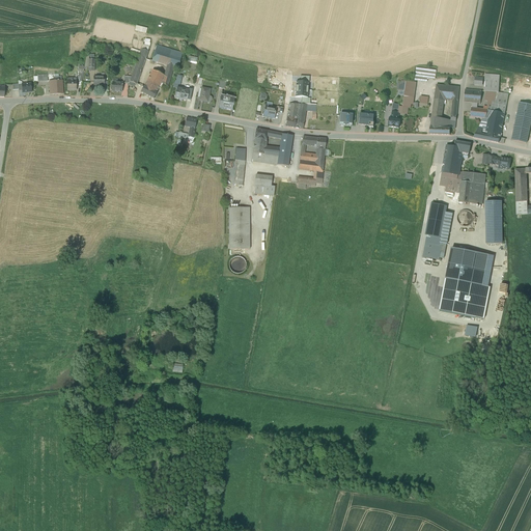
[(168,67),(175,70),(180,54),(159,48),(155,62),(168,67)]
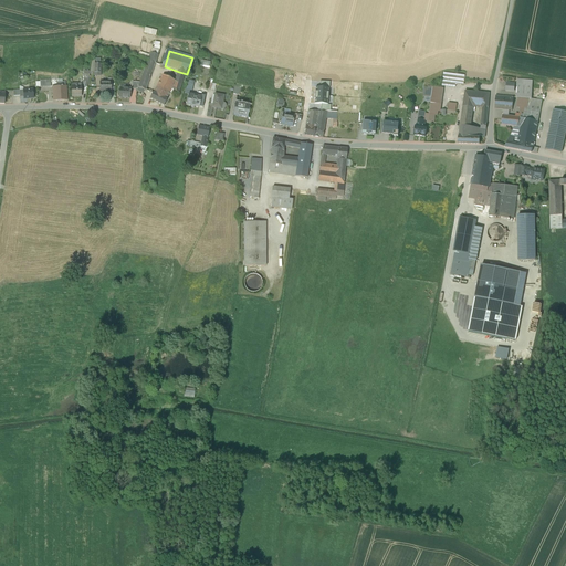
[(150,53),(138,88),(146,91),(155,64),(155,63),(157,55),(150,53)]
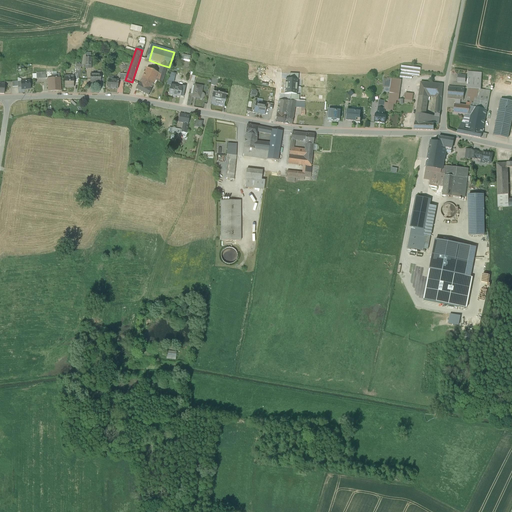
[(159,75),(165,79),(169,67),(162,65),(159,75)]
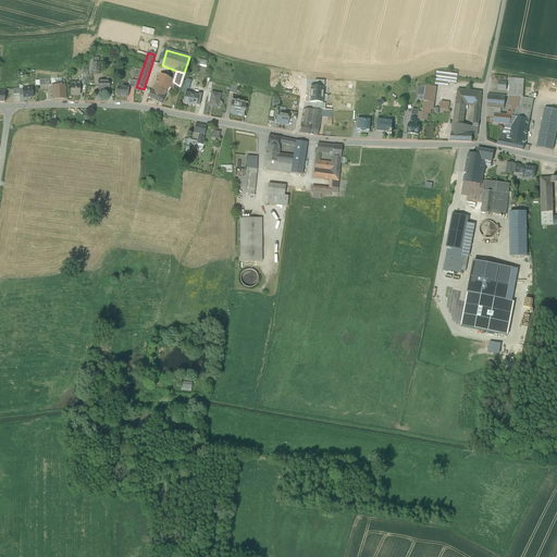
[(457,85),(458,74),(448,73),(448,74),(437,73),(435,85),(448,87),(448,84),(457,85)]
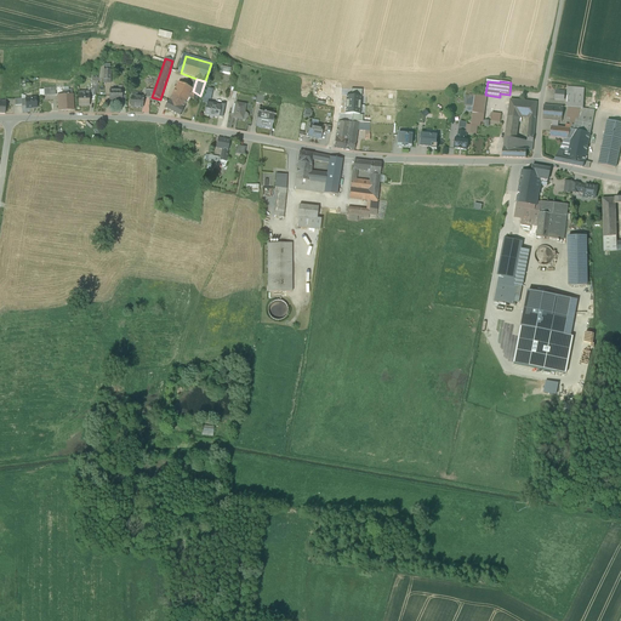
[(170,104),(184,112),(189,101),(198,103),(200,96),(193,91),(180,84),(170,104)]
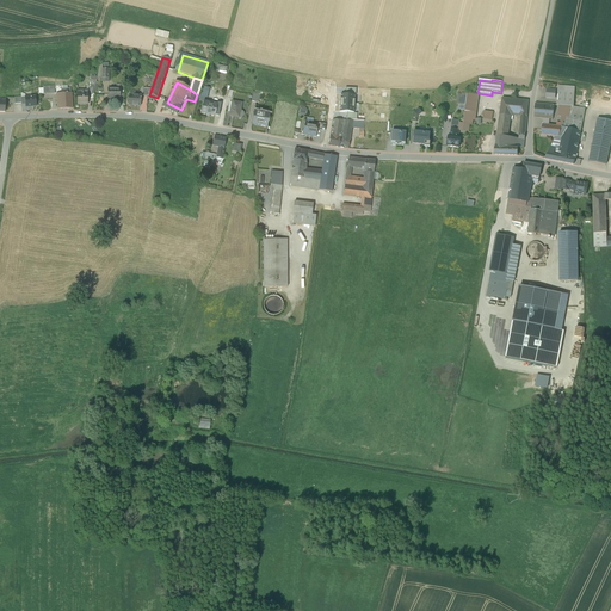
[(57,110),(73,109),(72,93),(71,86),(62,87),(63,93),(56,94),(57,110)]
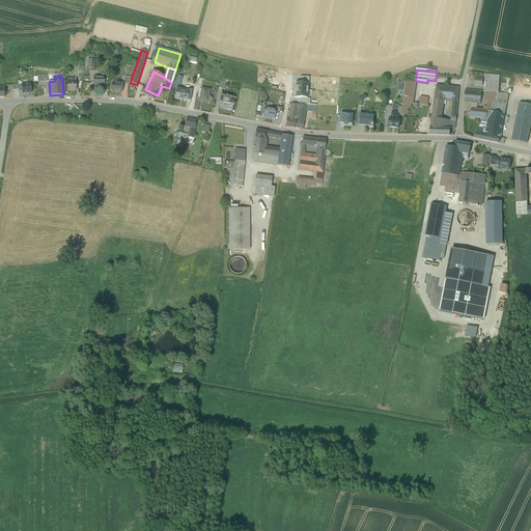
[(500,76),(485,75),(484,92),(486,92),(499,93),(500,76)]
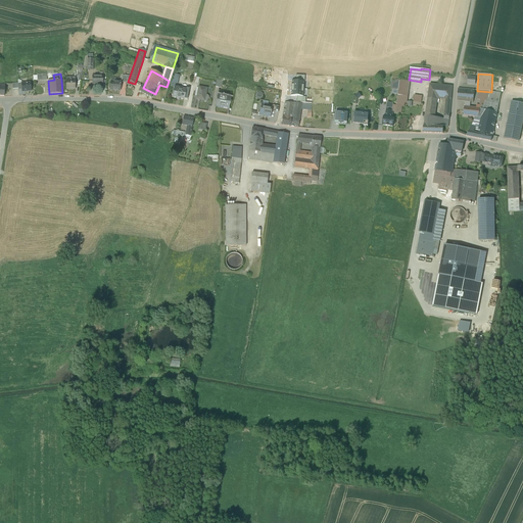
[(93,85),(103,85),(103,76),(93,76),(93,85)]
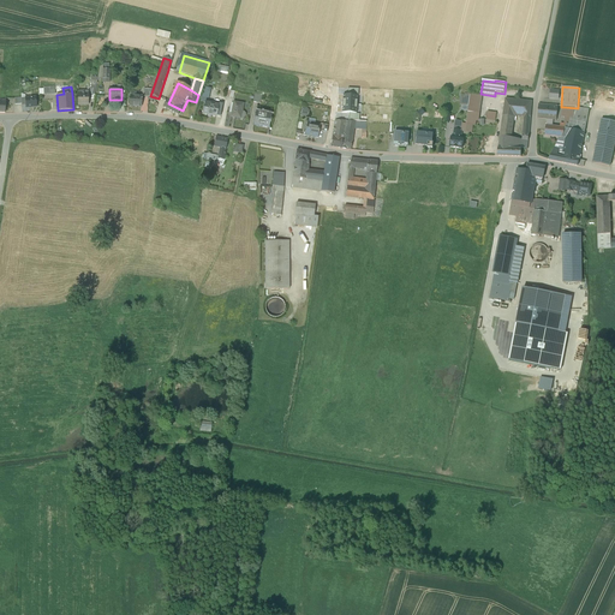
[(560,90),(550,90),(549,100),(559,100),(560,90)]
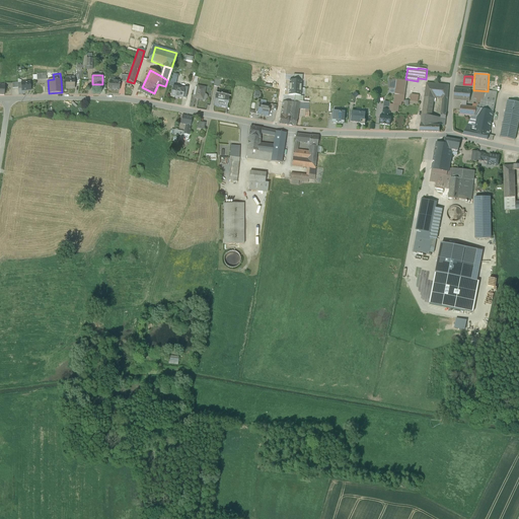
[(75,77),(66,77),(66,89),(75,89),(75,77)]
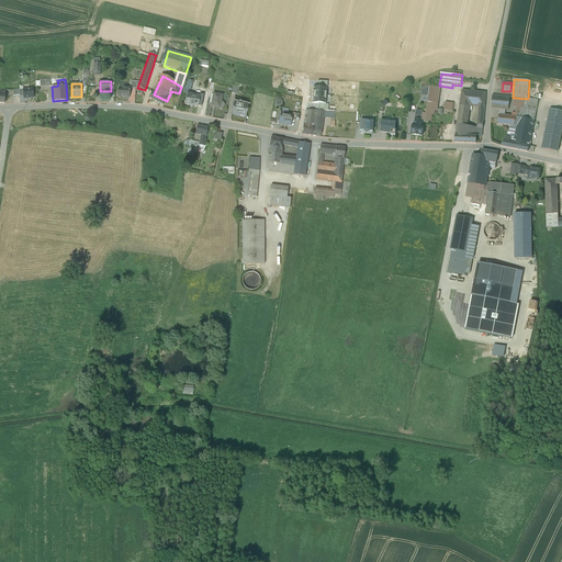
[(440,88),(429,87),(429,89),(428,97),(426,114),(427,114),(426,121),(431,122),(433,114),(435,115),(436,103),(438,103),(440,88)]
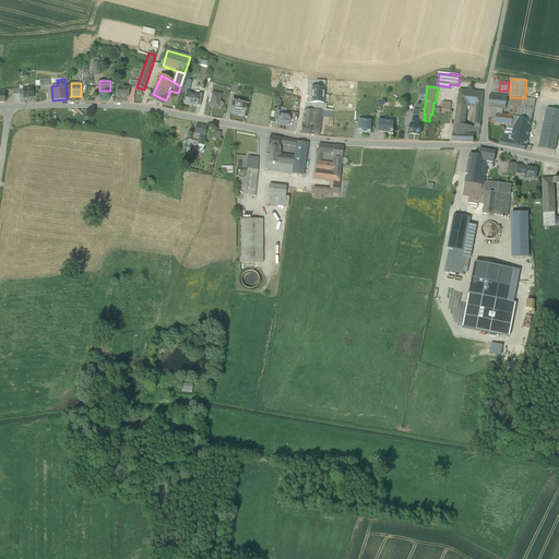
[(129,87),(118,87),(118,97),(128,98),(129,87)]
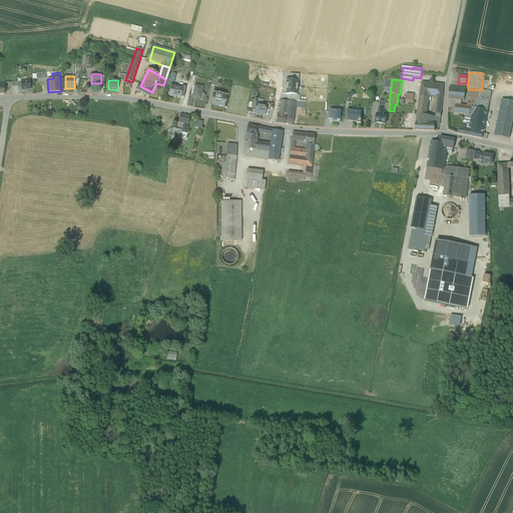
[(30,81),(21,82),(21,88),(22,90),(30,89),(30,81)]
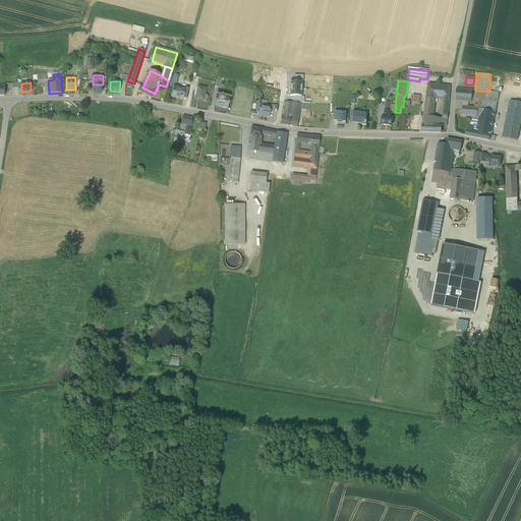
[(436,99),(444,100),(449,100),(450,87),(428,83),(426,98),(436,99)]
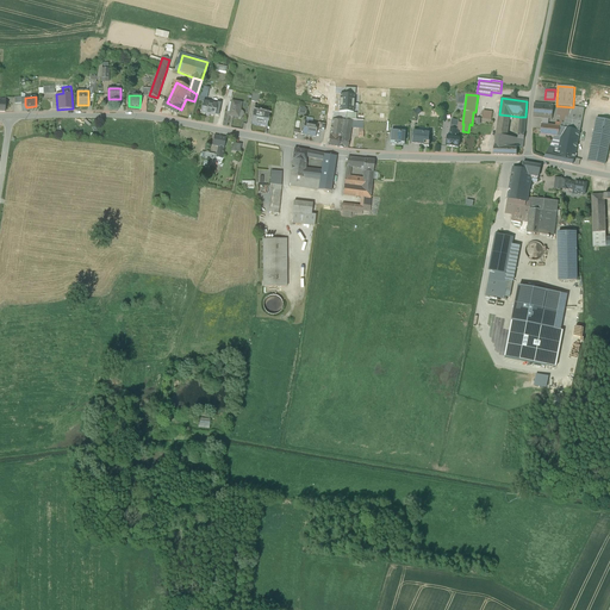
[(167,103),(165,101),(161,109),(178,116),(181,110),(167,103)]
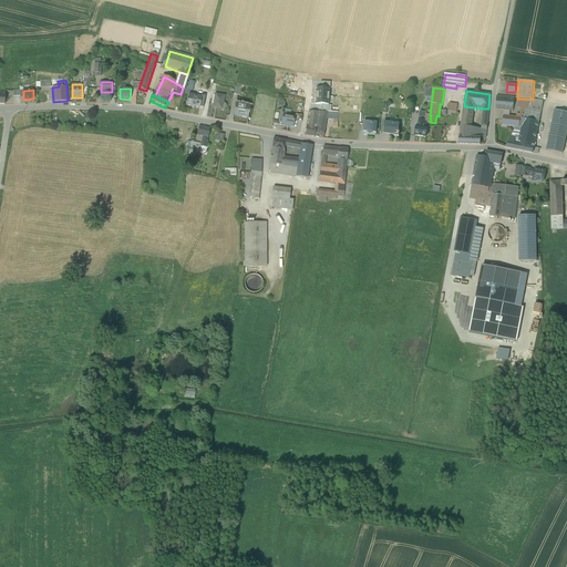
[(202,98),(189,95),(187,106),(199,109),(199,107),(203,107),(205,96),(202,96),(202,98)]
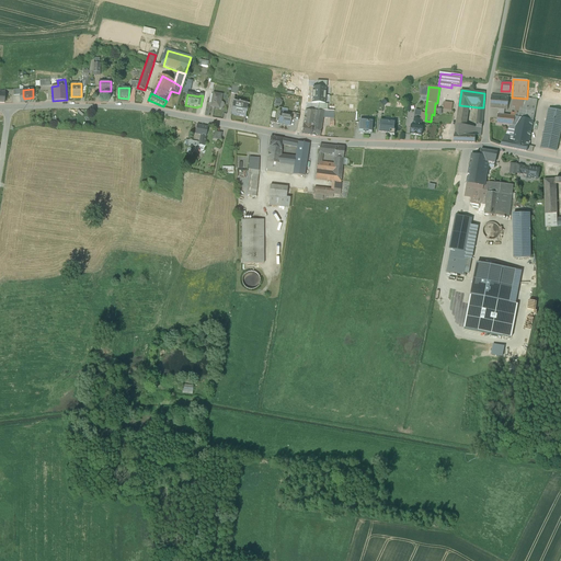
[(222,95),(214,94),(210,107),(219,109),(219,107),(221,107),(224,106),(224,105),(222,103),(220,103),(222,95)]
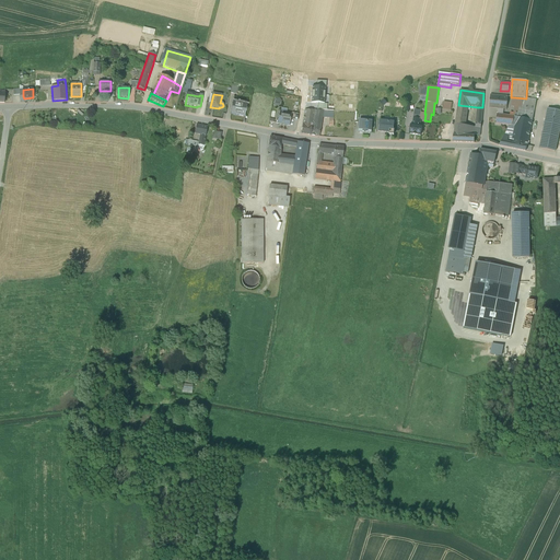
[(509,96),(491,94),(489,108),(498,109),(504,109),(506,109),(509,96)]
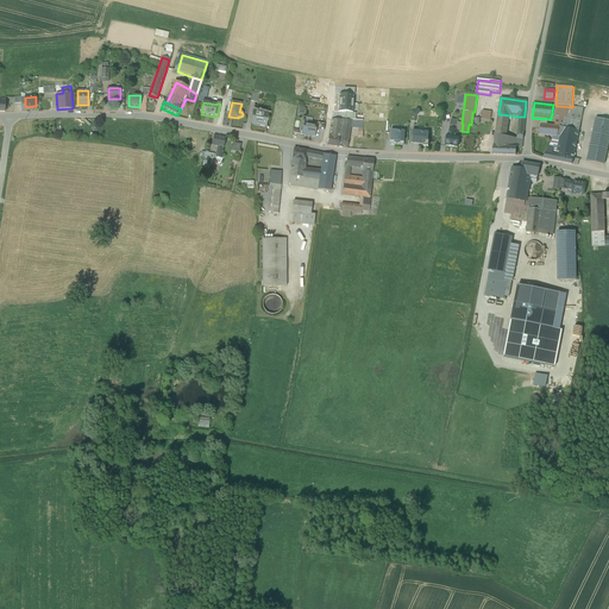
[(353,105),(338,104),(338,107),(339,108),(338,113),(345,113),(353,113),(353,105)]
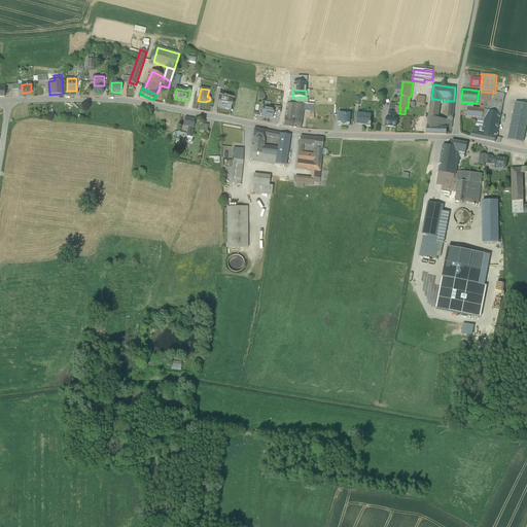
[(472,133),(496,137),(505,94),(495,93),(483,92),(482,97),(484,97),(484,101),(485,101),(484,106),(486,107),(485,109),(473,108),(468,108),(467,116),(479,118),(472,133)]
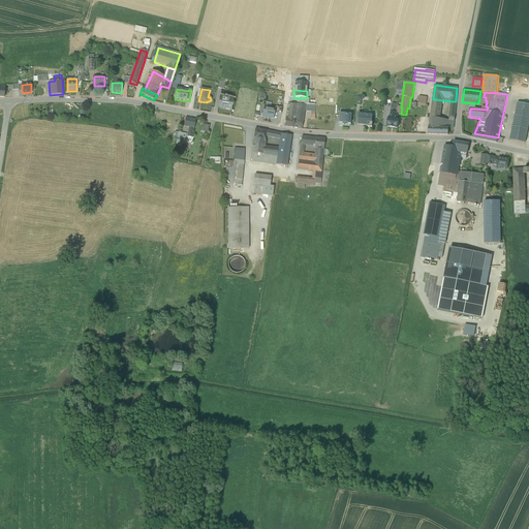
[(358,97),(356,105),(361,106),(362,100),(363,100),(366,98),(363,95),(360,97),(358,97)]
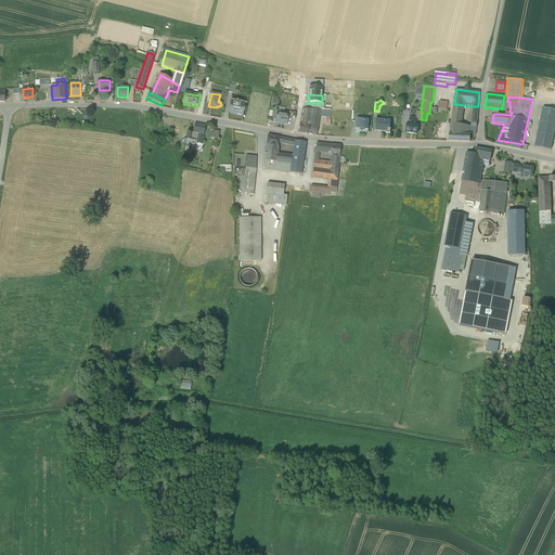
[(245,105),(231,102),(229,113),(243,115),(245,105)]
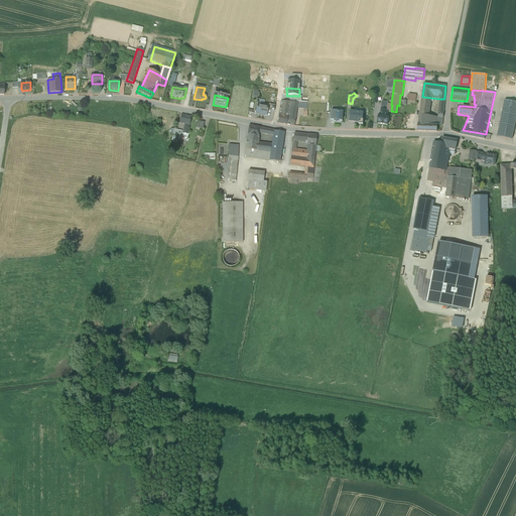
[(418,125),(437,126),(442,126),(443,118),(438,118),(429,116),(431,98),(422,97),(418,125)]
